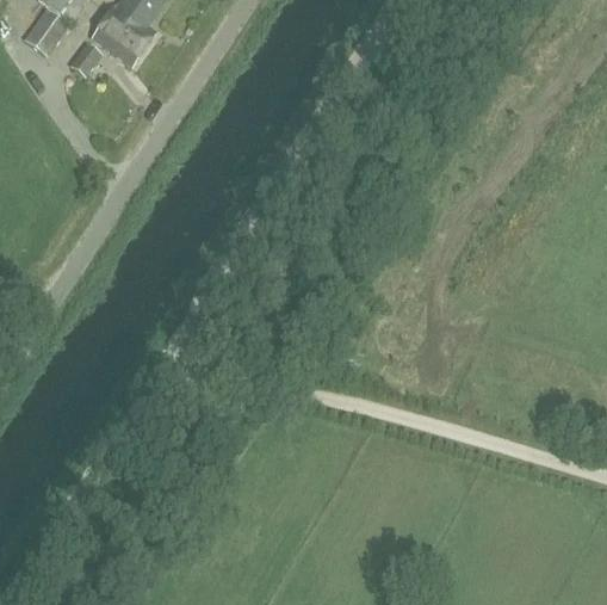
[(35,0),(43,6),(66,23),(68,24),(85,0),(35,0)]
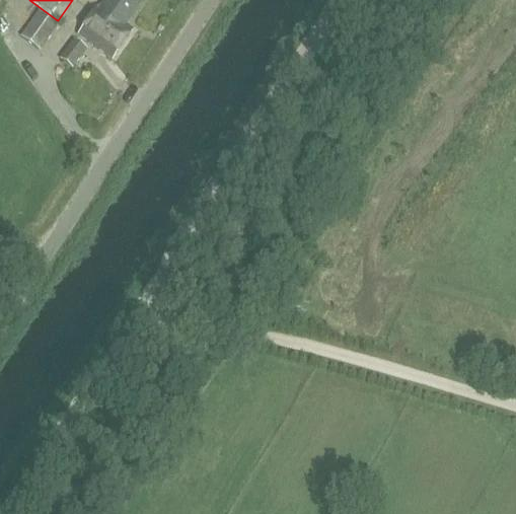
[(97,1),(76,30),(111,56),(132,25),(116,14),(121,6),(129,12),(137,0),(103,0),(100,4),(97,1)]
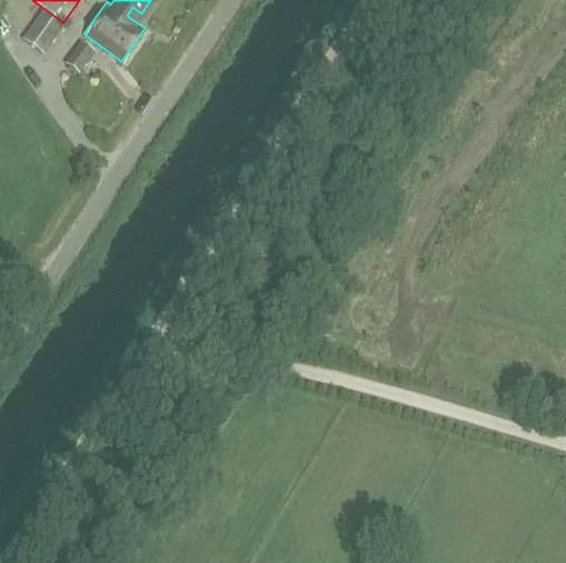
[(61,21),(40,6),(33,14),(56,30),(61,21)]
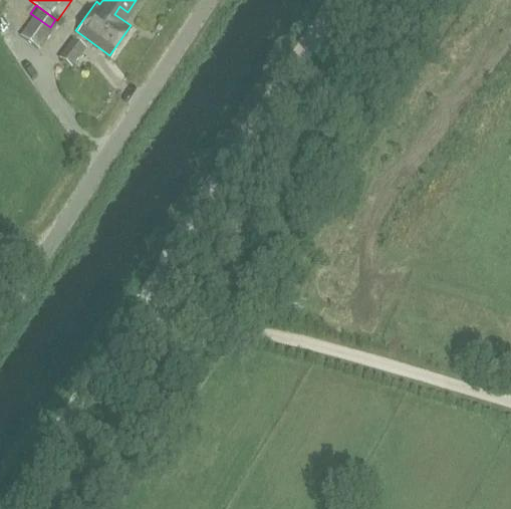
[(83,44),(69,34),(56,54),(69,64),(83,44)]
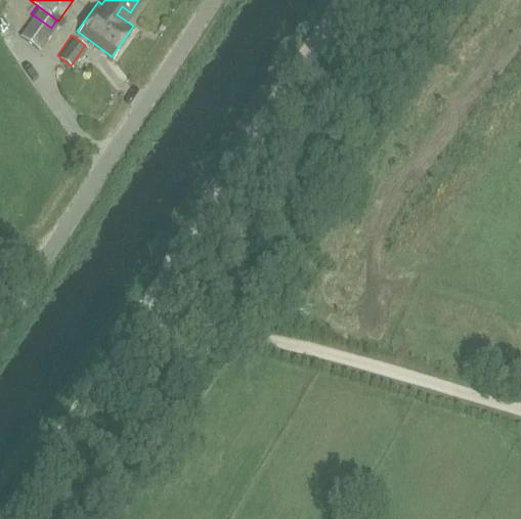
[(292,277),(298,268),(293,265),(288,274),(292,277)]
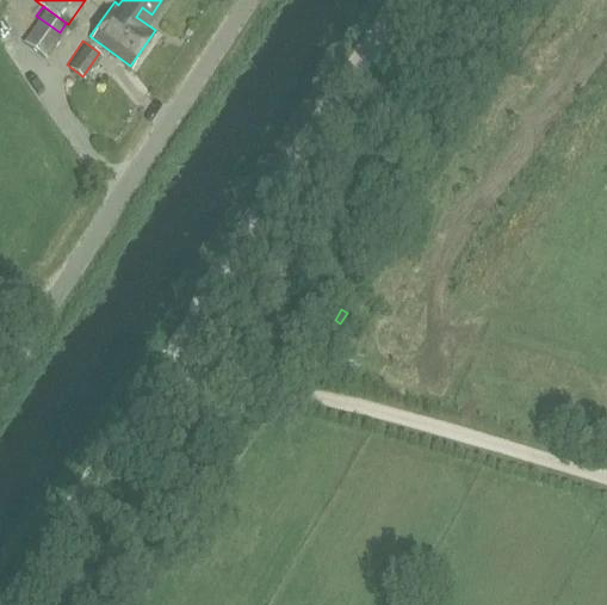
All buildings are outlined.
